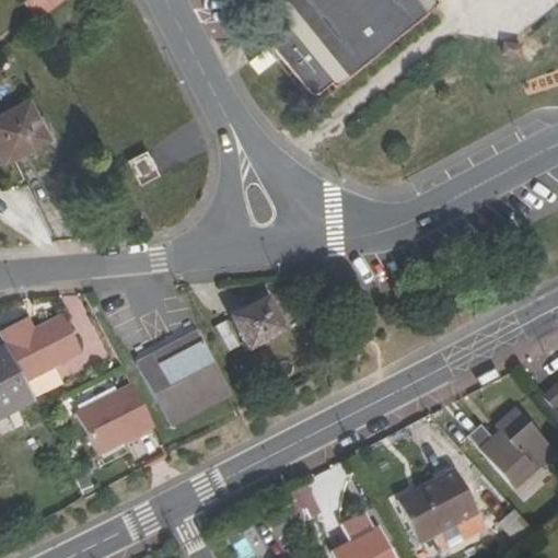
[(26,0),(25,1),(38,20),(64,0),(26,0)]
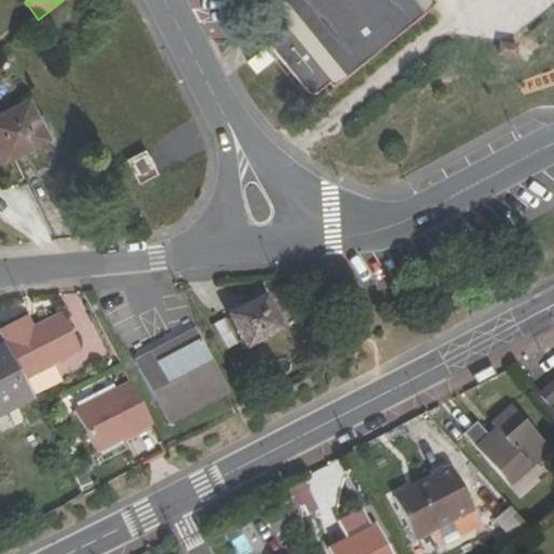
[(253,0),(278,32),(263,45),(263,52),(300,99),(310,100),(323,90),(324,92),(420,15),(419,13),(436,0),(253,0)]
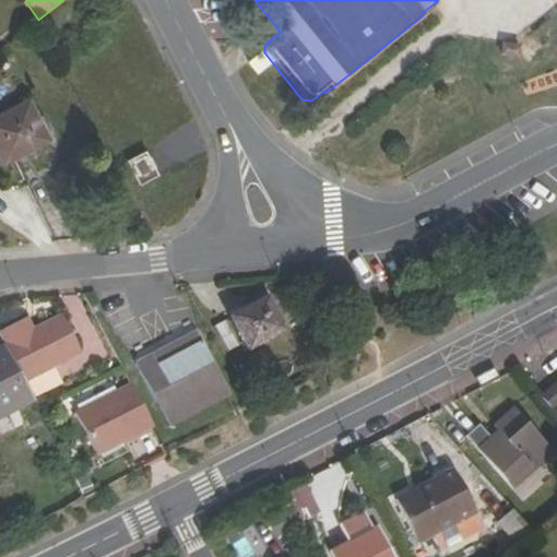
[(52,138),(33,98),(0,115),(0,157),(3,164),(52,138)]
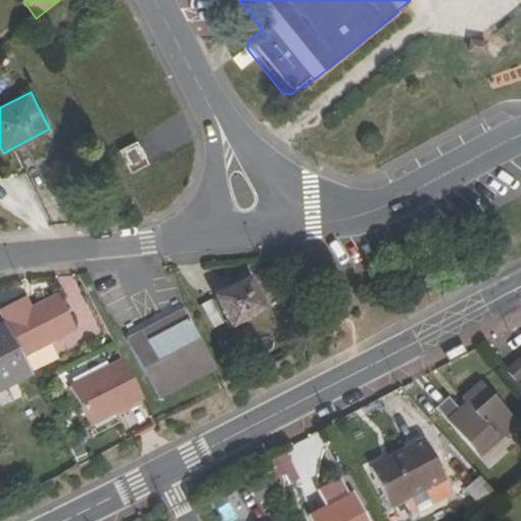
[(149,162),(138,140),(121,149),(131,172),(149,162)]
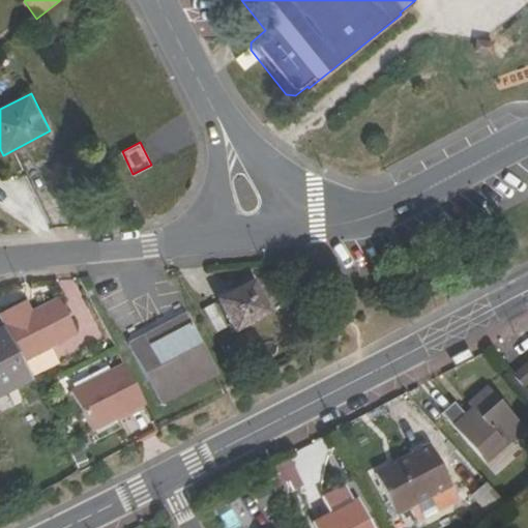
[(527,200),(517,206),(527,225),(527,200)]
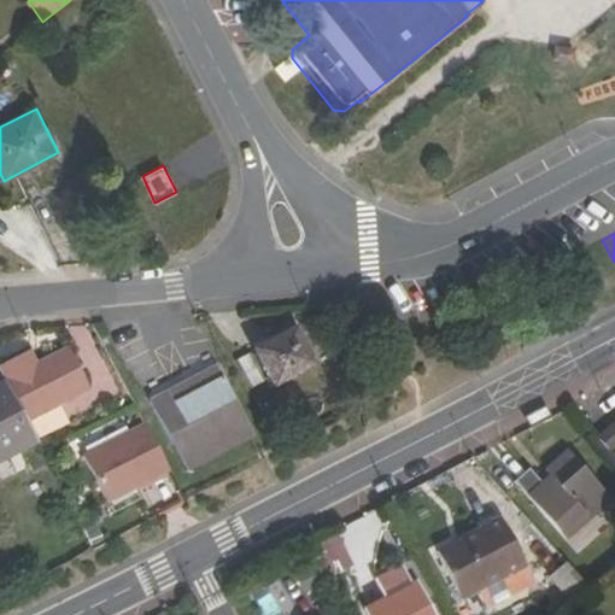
[(297,328),(255,350),(274,387),(317,364),(297,328)]
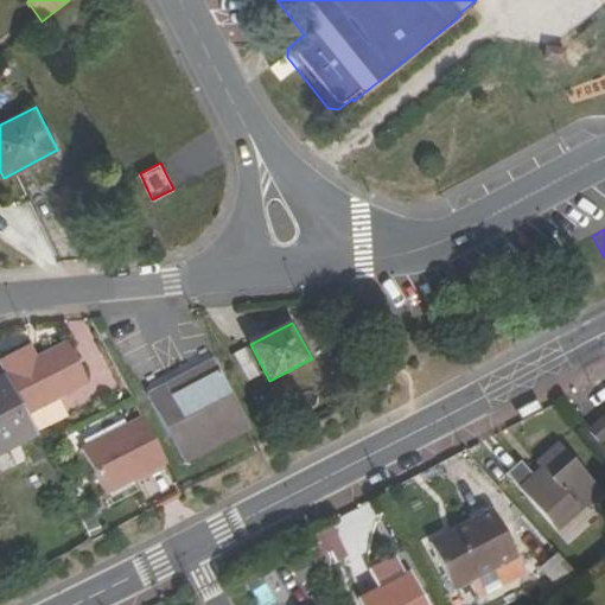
[(10,383),(36,430),(67,414),(58,399),(89,383),(69,343),(38,360),(30,363),(23,349),(0,360),(0,363),(6,375),(10,383)]
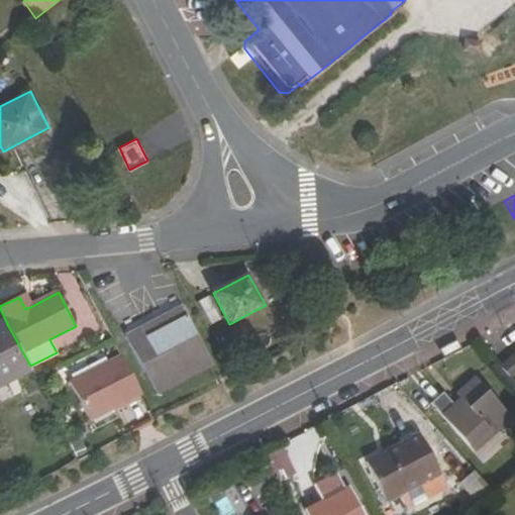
[(25,309),(32,306),(26,294),(19,297),(25,309)]
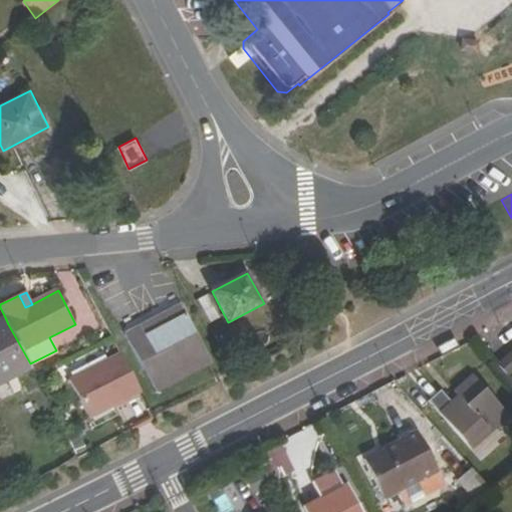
[(222,321),(209,296),(196,303),(209,328),(222,321)]
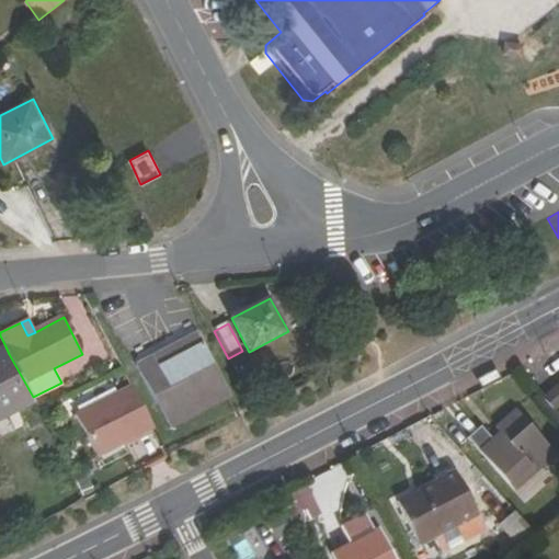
[(171,429),(231,397),(198,333),(138,365),(171,429)]
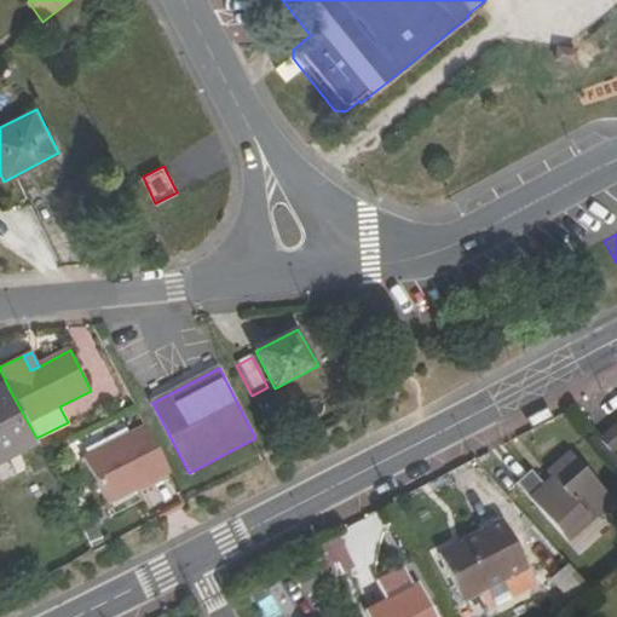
[(0,396),(10,391),(6,382),(0,385),(0,396)]
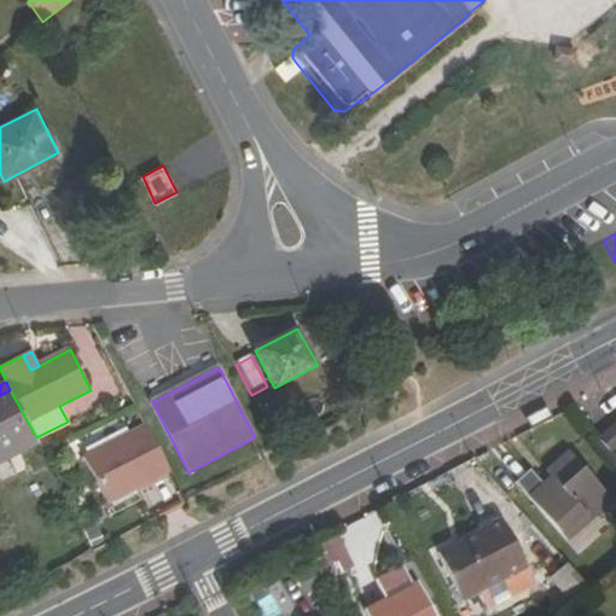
[(0,455),(36,437),(10,390),(0,395),(0,455)]
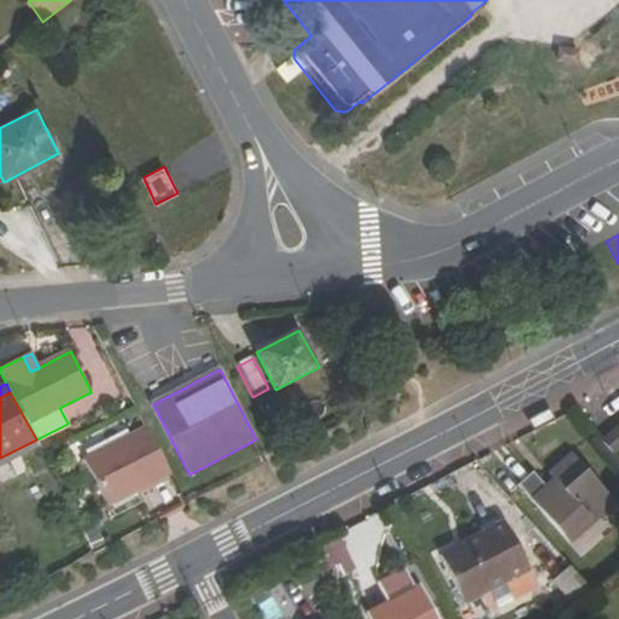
[(617,431),(606,441),(613,449),(618,444),(618,424),(614,429),(617,431)]
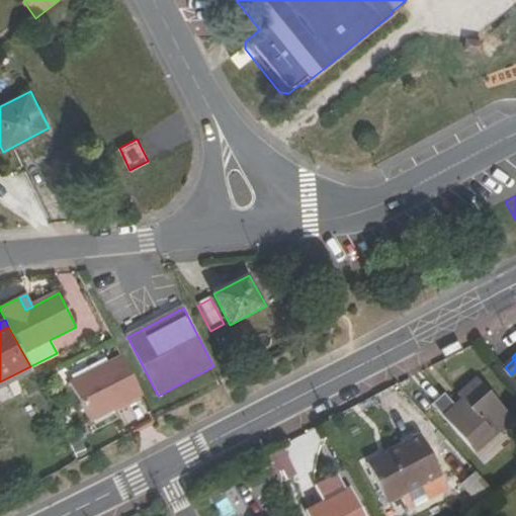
[(86,424),(138,397),(117,359),(66,385),(86,424)]
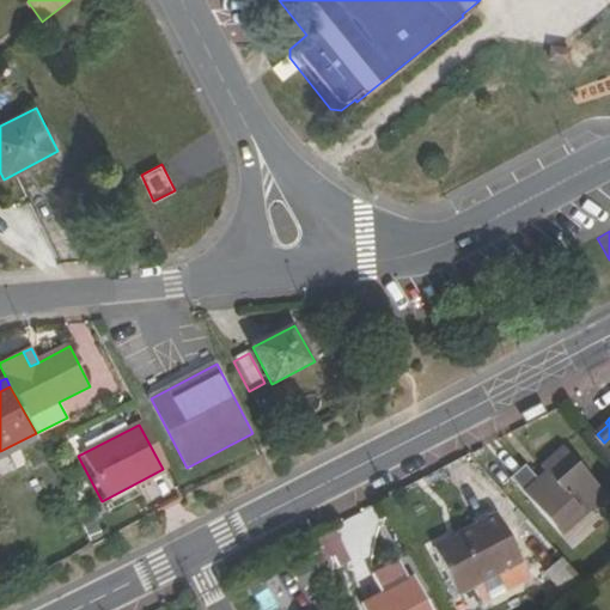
[(0,451),(0,461),(40,441),(36,434),(0,451)]
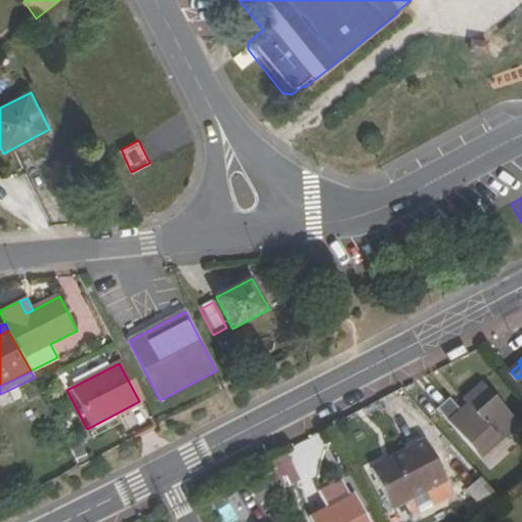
[(450,396),(438,406),(483,457),(521,424),(483,380),(465,396),(469,401),(461,408),(450,396)]
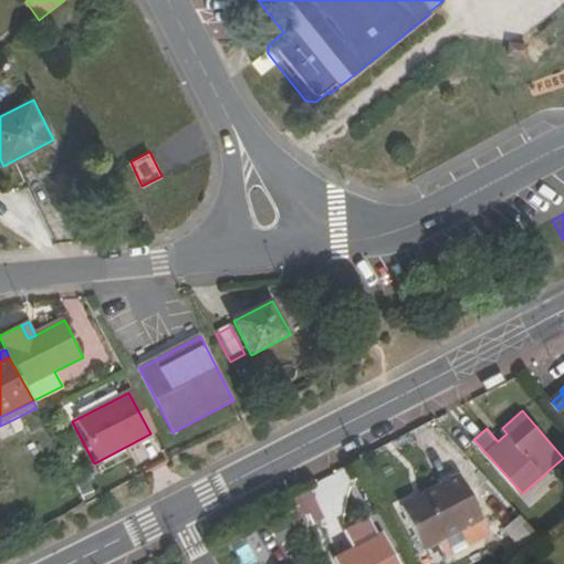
[(460,473),(403,504),(426,549),(440,541),(447,554),(491,531),(460,473)]
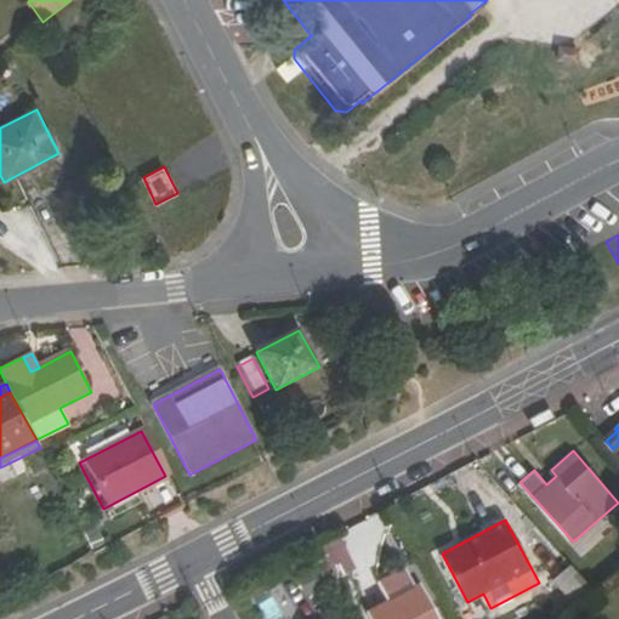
[(571,563),(554,578),(580,609),(598,596),(571,563)]
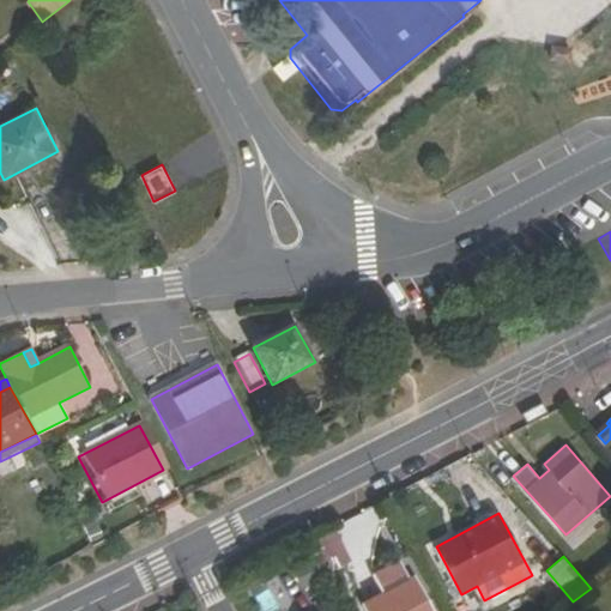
[(434,610),(416,576),(364,604),(368,610),(434,610)]
